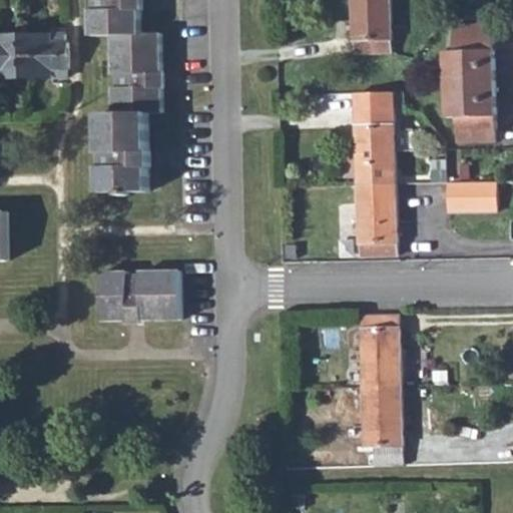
[(138,0),(92,0),(92,2),(97,3),(97,16),(93,16),(93,39),(112,40),(113,77),(117,78),(117,90),(113,90),(113,116),(99,117),(99,155),(102,155),(103,168),(100,169),(100,192),(147,191),(146,115),(159,115),(158,38),(139,38),(138,0)]
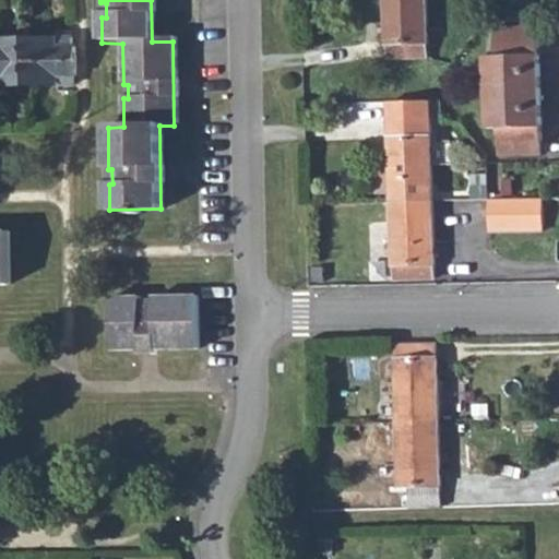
[(428,0),(387,0),(389,60),(430,60),(428,0)]
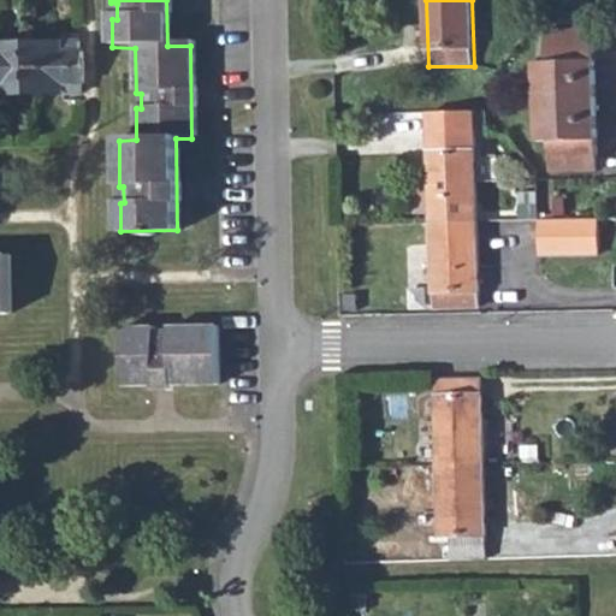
[(535,63),(535,100),(596,99),(593,30),(546,31),(548,61),(535,63)]
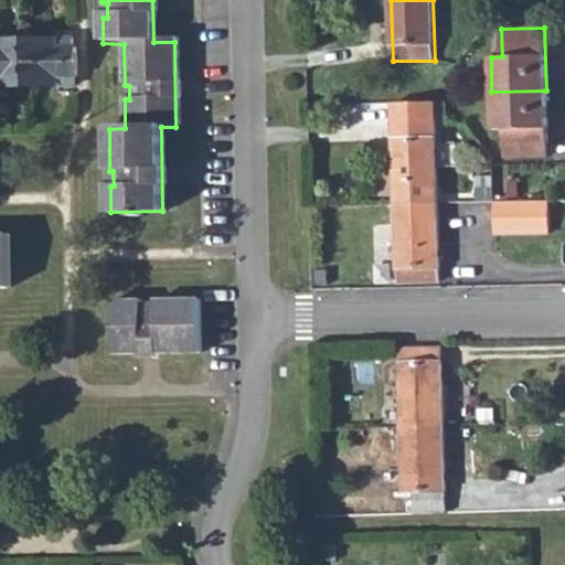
[(56,42),(0,42),(0,87),(20,87),(75,87),(75,78),(78,77),(76,49),(74,49),(74,40),(56,40),(56,42)]
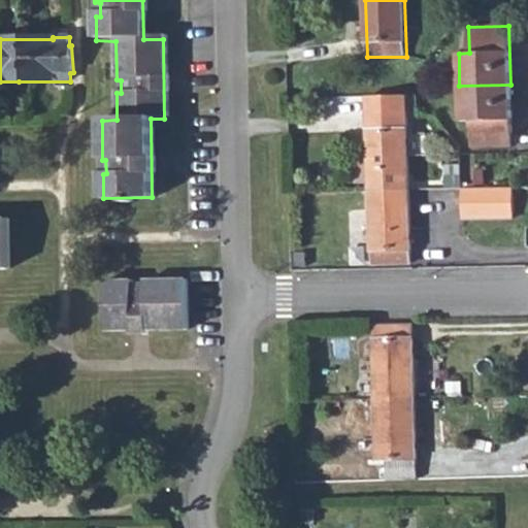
[(510,85),(459,86),(459,94),(459,122),(470,122),(471,149),(512,149),(510,85)]
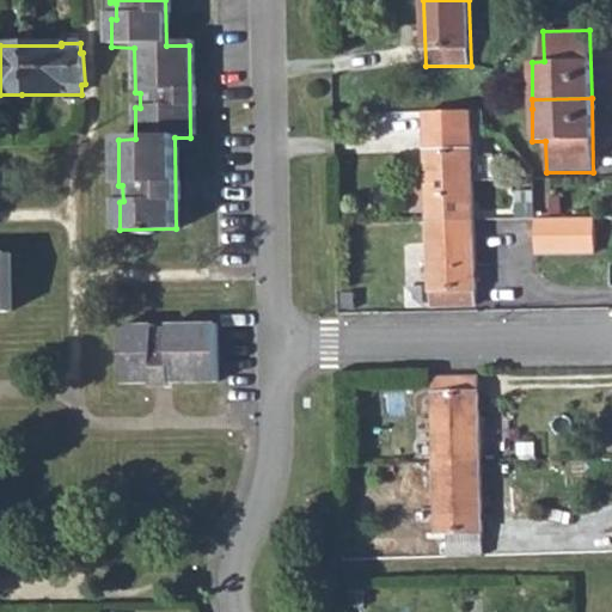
[(472,136),(428,136),(429,221),(475,221),(472,136)]
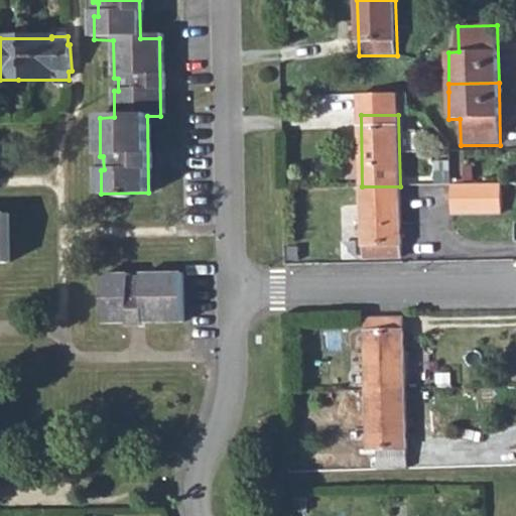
[(502,183),(453,184),(453,215),(502,214),(502,183)]
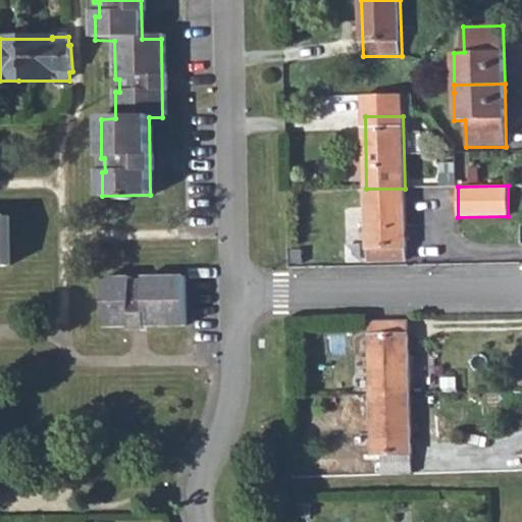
[(405,189),(366,189),(369,261),(407,260),(405,189)]
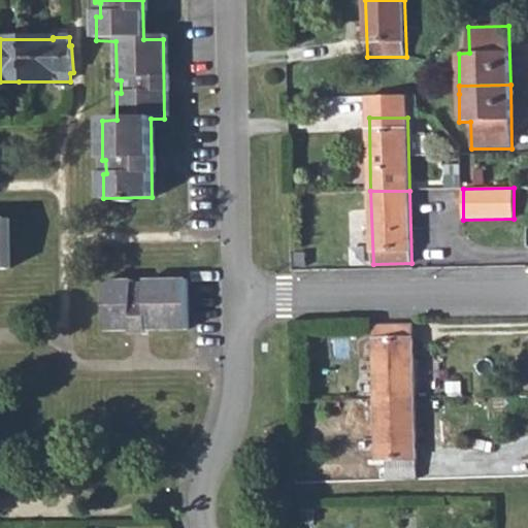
[(131,279),(103,279),(103,328),(185,327),(185,277),(145,278),(145,282),(131,282),(131,279)]
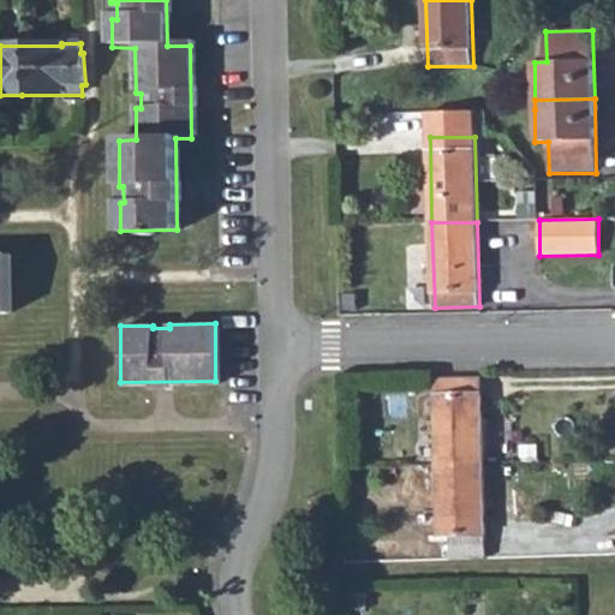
[(436,380),(439,466),(484,465),(482,378),(436,380)]
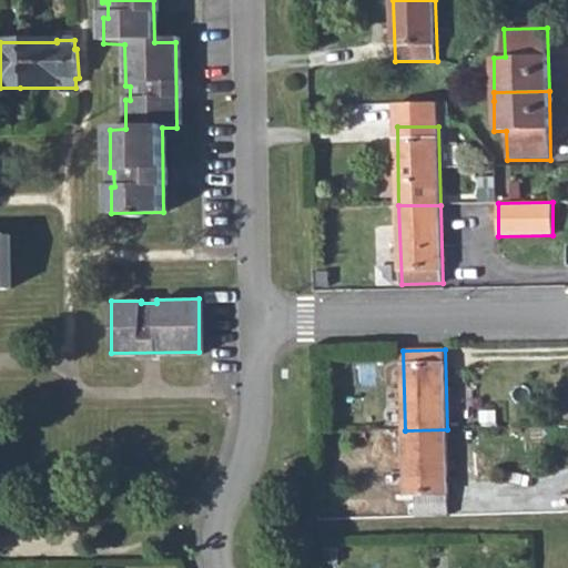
[(447,429),(405,430),(407,509),(448,508),(447,429)]
